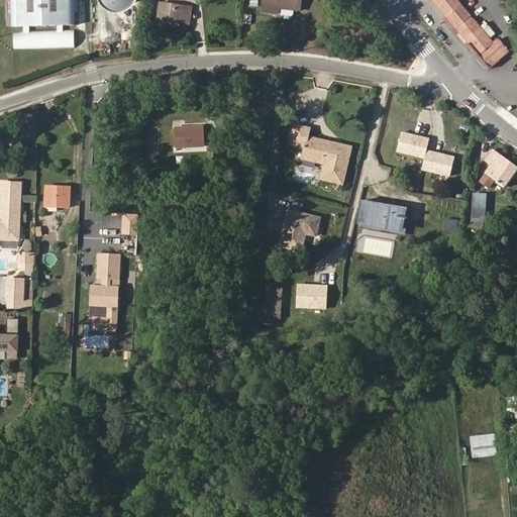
[(11,0),(12,26),(23,25),(23,30),(13,30),(13,48),(75,46),(75,29),(63,29),(63,25),(75,24),(73,0),(11,0)]
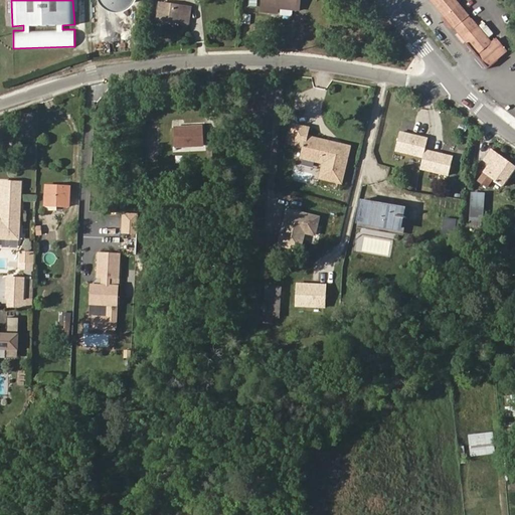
[(119,19),(124,21),(132,21),(138,19),(143,15),(147,10),(148,5),(147,0),(108,0),(109,4),(110,9),(112,13),(115,16),(119,19)]
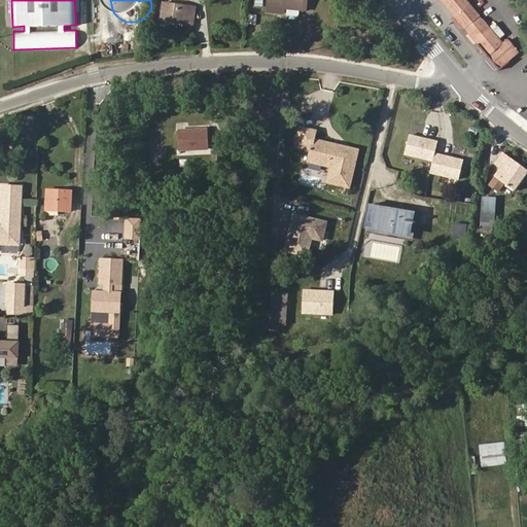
[(268,0),(268,11),(283,12),(284,7),(304,9),(304,0),(268,0)]
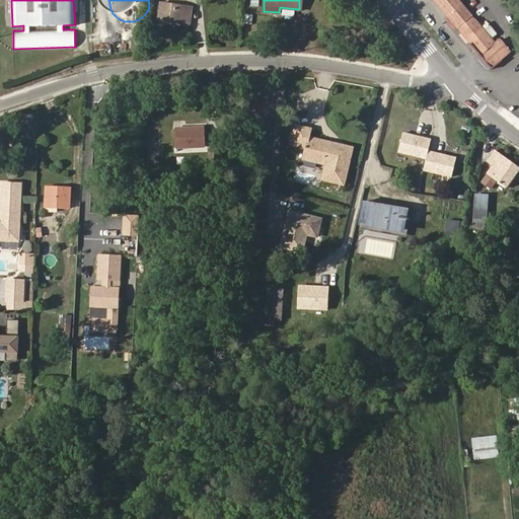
[(496,44),(458,0),(433,0),(446,14),(482,56),(496,44)]
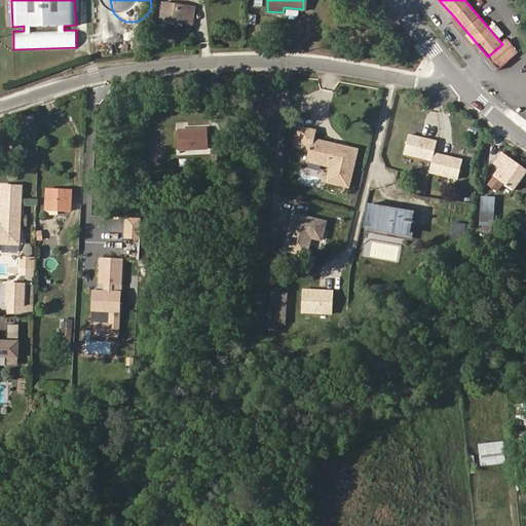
[(192,25),(195,8),(163,3),(160,21),(192,25)]
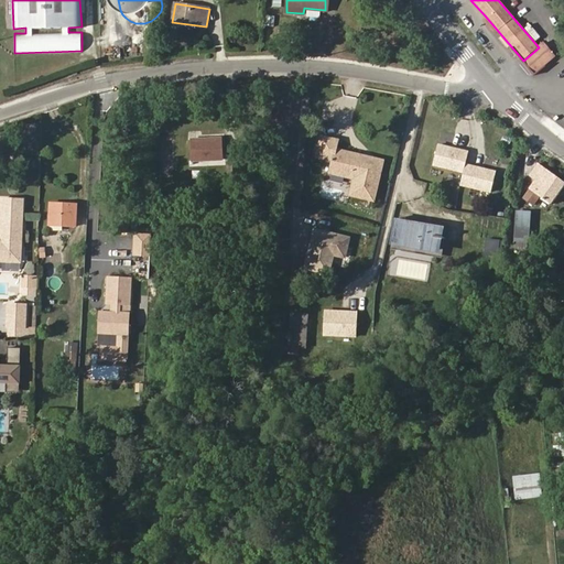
[(267,15),(267,26),(275,28),(277,15),(267,15)]
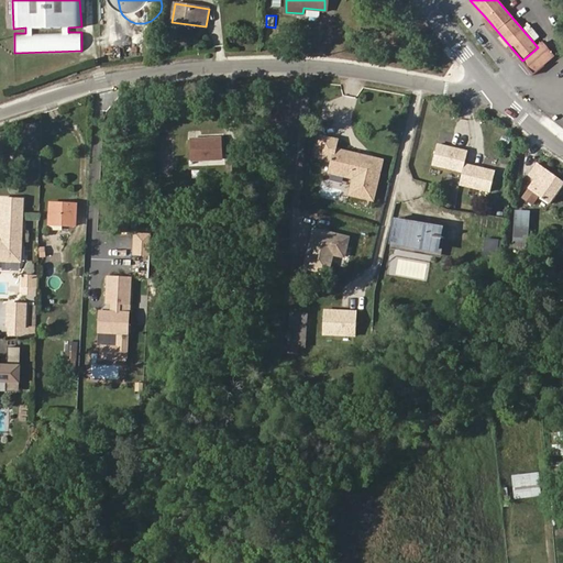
[(223,159),(222,138),(190,140),(191,161),(223,159)]
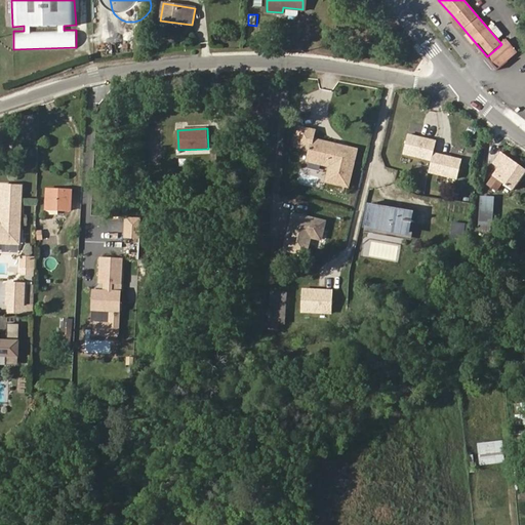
[(352,172),(356,156),(333,151),(334,145),(313,139),(314,132),(298,128),(294,147),(311,151),(308,162),(321,165),(329,167),(326,182),(346,187),(349,171),(352,172)]
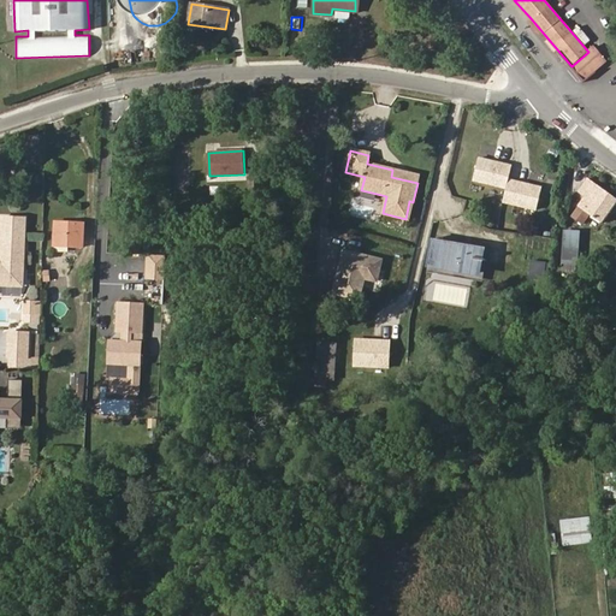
[(514,163),(481,155),(475,182),(508,189),(510,179),(514,163)]
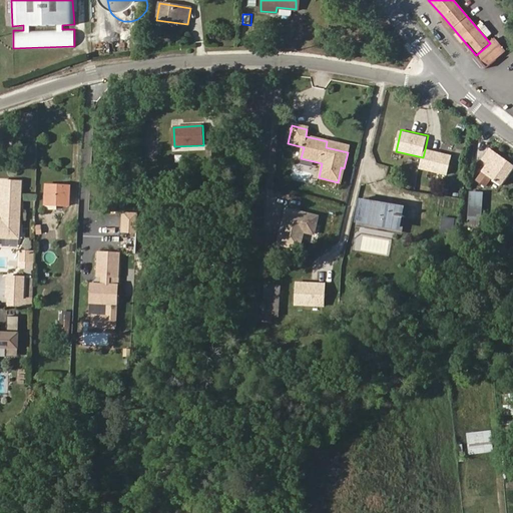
[(348,152),(349,146),(327,141),(326,147),(348,152)]
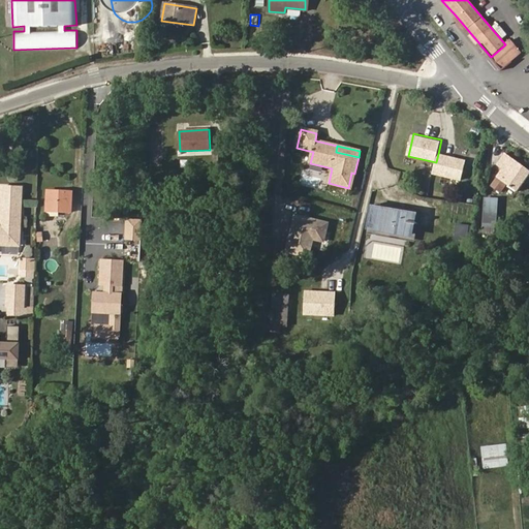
[(469,160),(438,154),(436,162),(433,176),(464,183),(469,160)]
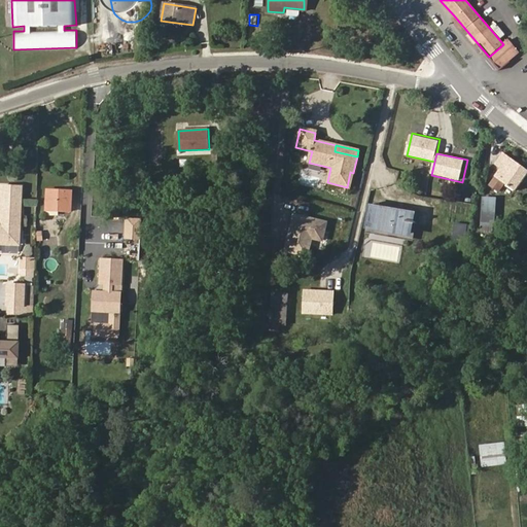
[(516,190),(526,174),(526,171),(503,153),(496,164),(501,168),(496,176),(491,184),(499,190),(505,182),(516,190)]
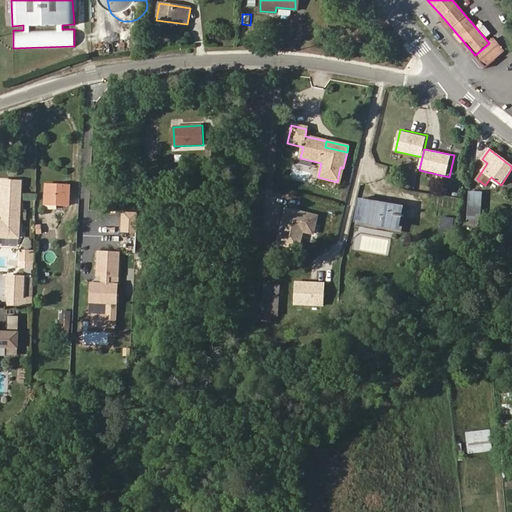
[(311,168),(313,161),(300,158),(298,164),(311,168)]
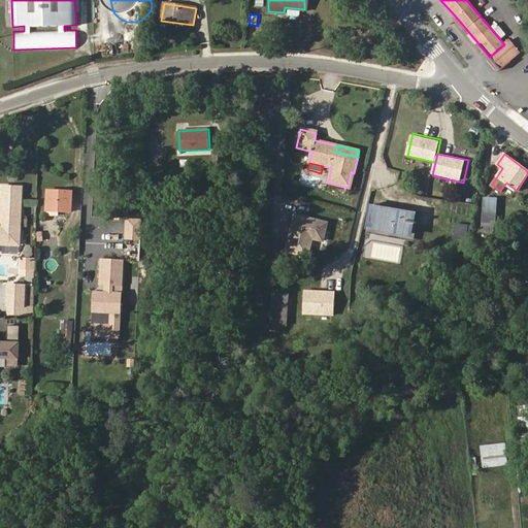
[(71,211),(71,192),(47,191),(46,210),(71,211)]
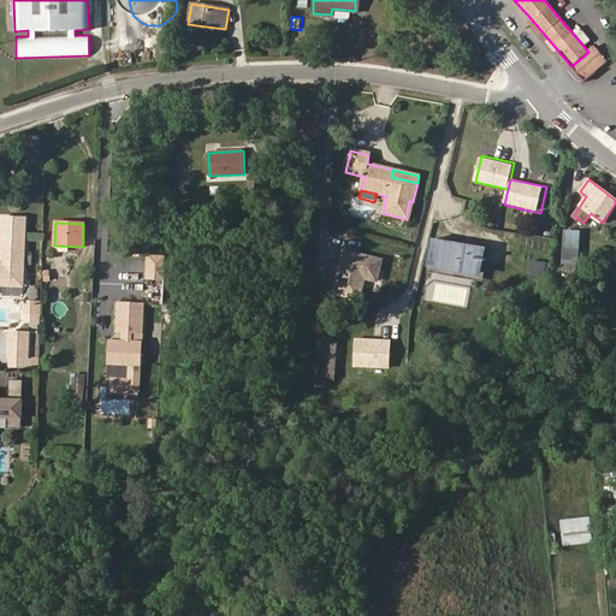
[(576,265),(579,230),(564,230),(562,264),(576,265)]
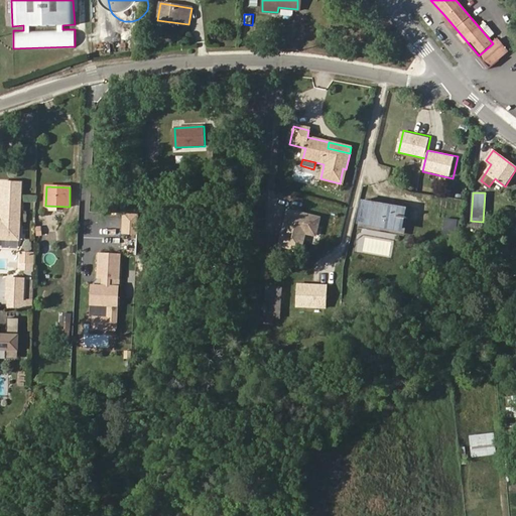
[(402,229),(405,208),(362,200),(359,222),(402,229)]
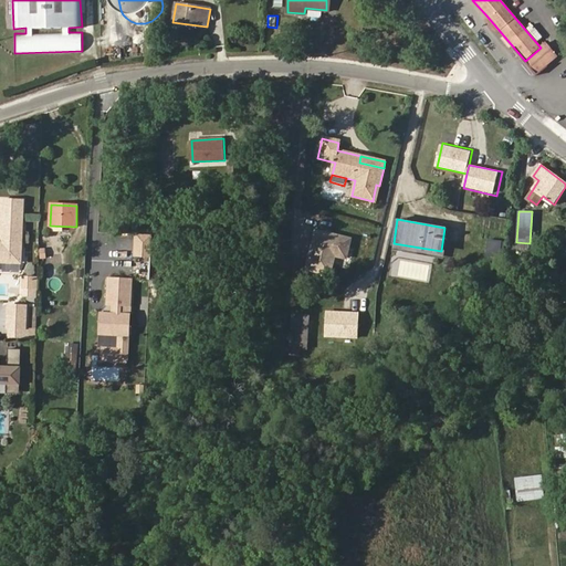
[(0,261),(20,263),(22,221),(1,221),(1,238),(0,238),(0,261)]
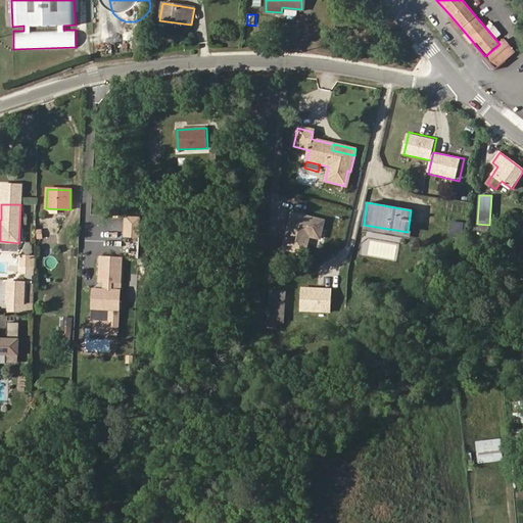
[(290,212),(284,251),(308,255),(312,239),(324,241),(328,219),(290,212)]
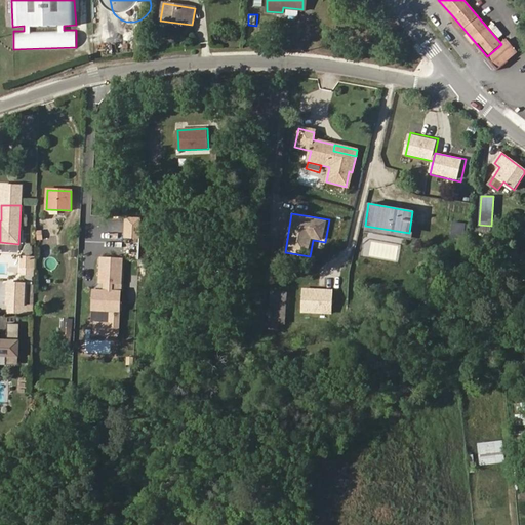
[(35,256),(21,255),(19,276),(33,277),(35,256)]
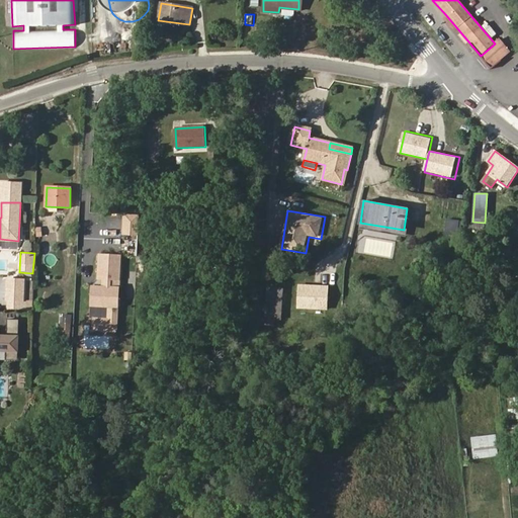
[(20,300),(21,280),(7,279),(6,300),(20,300)]
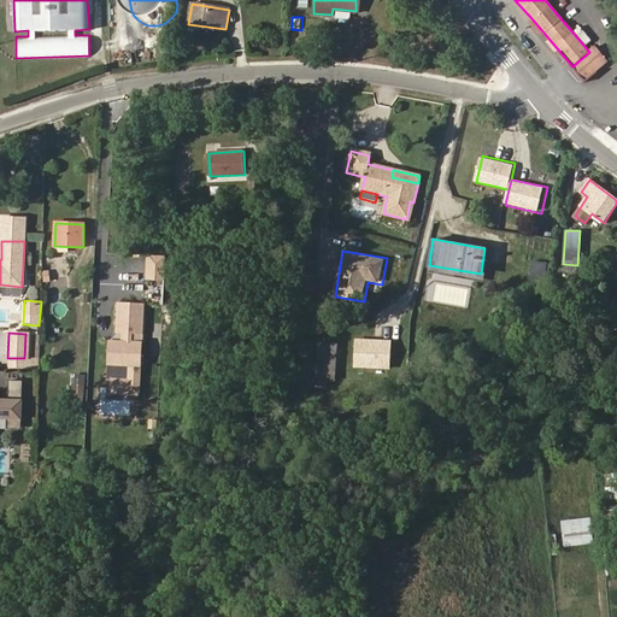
[(28,370),(29,334),(25,334),(24,358),(7,358),(7,370),(28,370)]
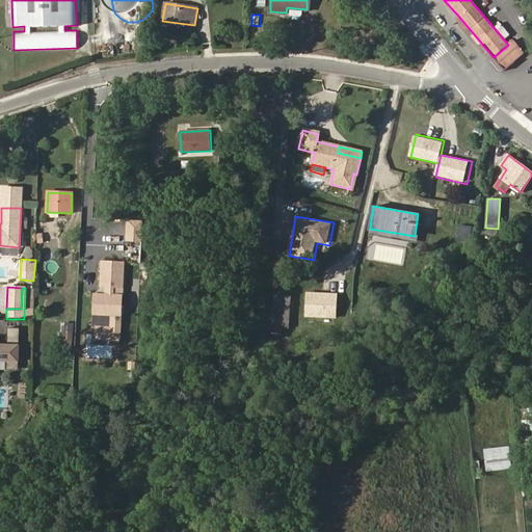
[(306,292),(304,318),(339,319),(340,294),(306,292)]
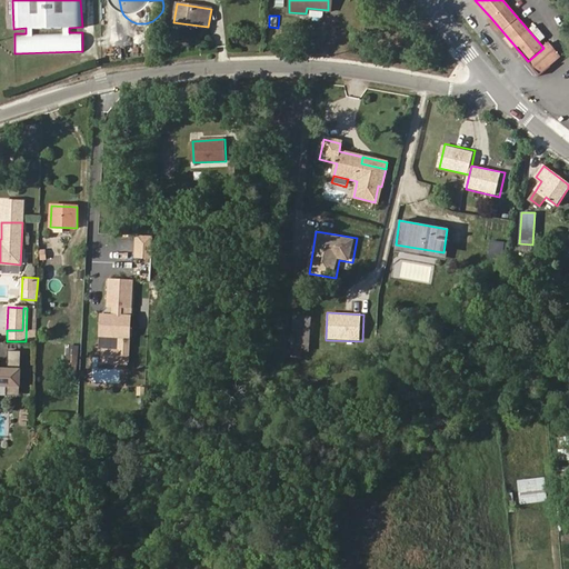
[(308,351),(311,317),(293,316),(291,350),(308,351)]
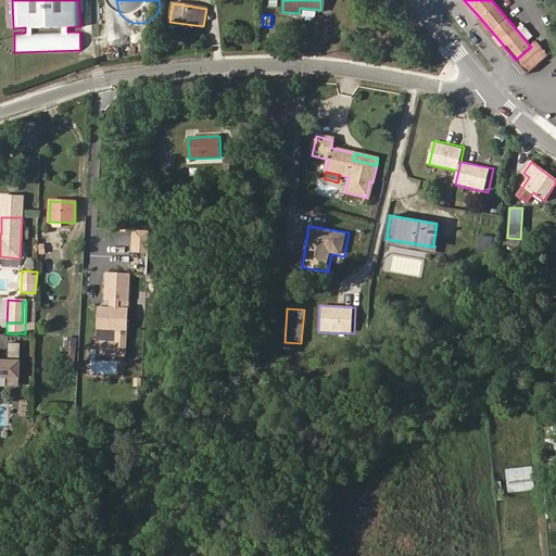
[(76,367),(77,339),(64,338),(64,348),(61,348),(60,366),(76,367)]
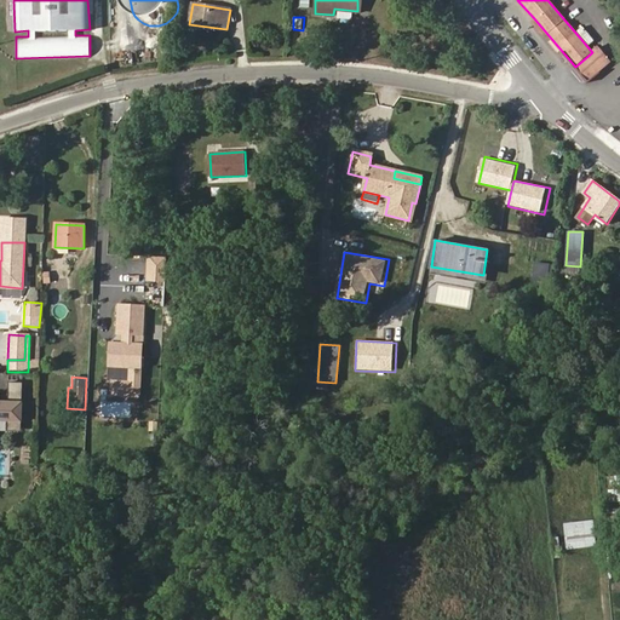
[(22,394),(23,383),(9,382),(9,394),(22,394)]
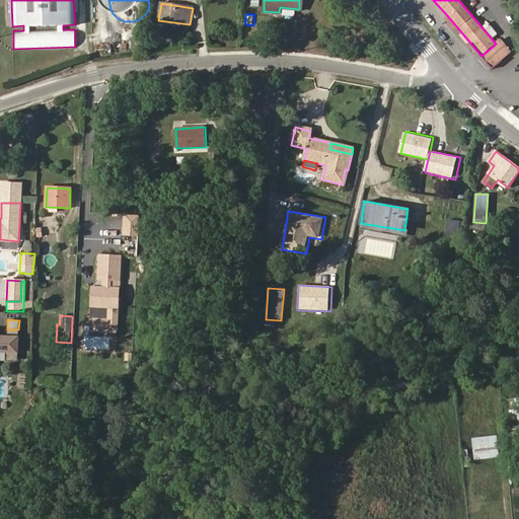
[(18,358),(18,329),(7,329),(7,340),(0,339),(0,352),(6,352),(6,357),(18,358)]
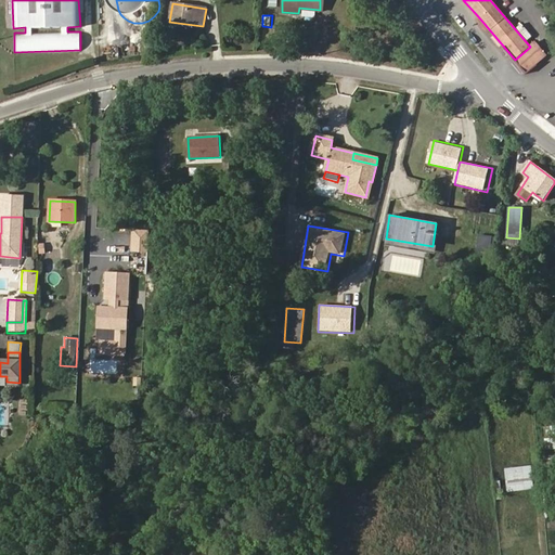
[(554,459),(554,426),(545,428),(547,460),(554,459)]
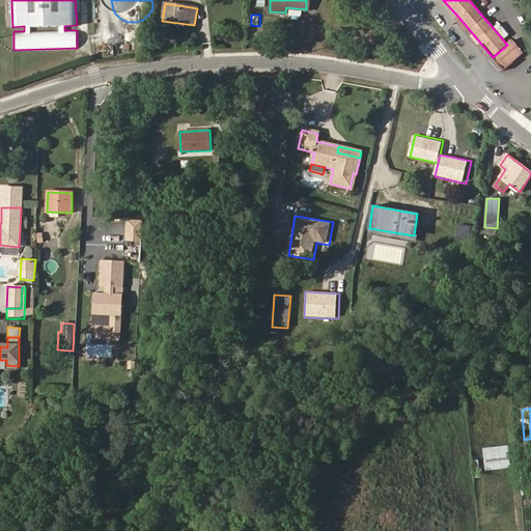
[(509,467),(507,447),(484,450),(486,469),(509,467)]
